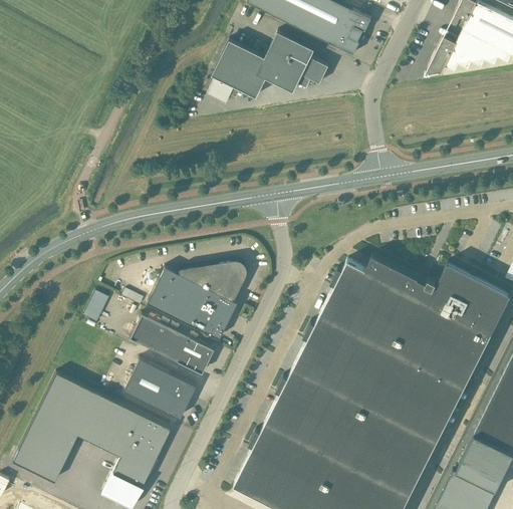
[(250,0),(248,4),(354,56),(360,44),(359,43),(364,32),(366,33),(372,20),(330,0),(250,0)]
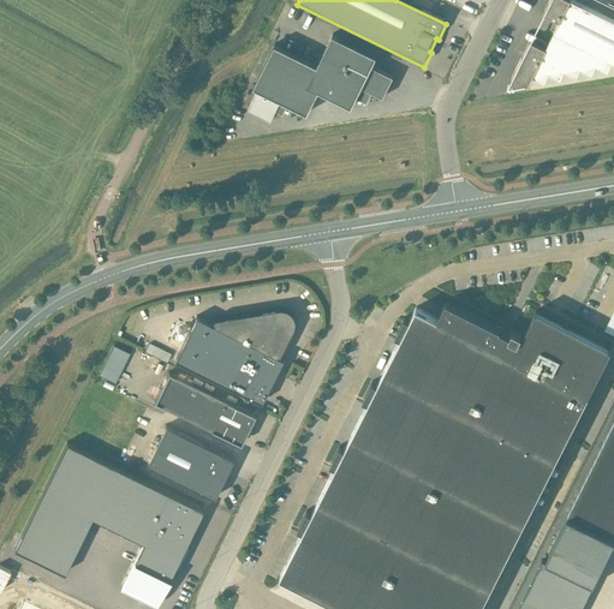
[(572,4),(562,0),(553,0),(544,18),(560,27),(547,53),(531,45),(513,82),(514,91),(530,89),(534,81),(546,87),(550,78),(561,84),(566,76),(577,82),(582,73),(592,79),(597,70),(609,76),(613,67),(613,24),(572,4)]
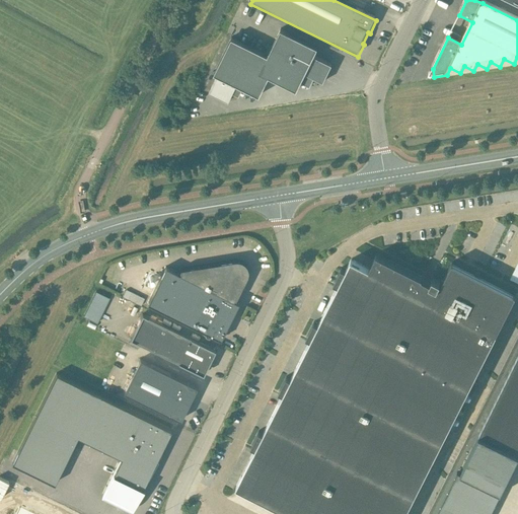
[(261,75),(270,80),(298,94),(302,85),(311,90),(315,82),(324,86),(333,68),(314,60),(318,51),(282,32),(269,59),(261,75)]
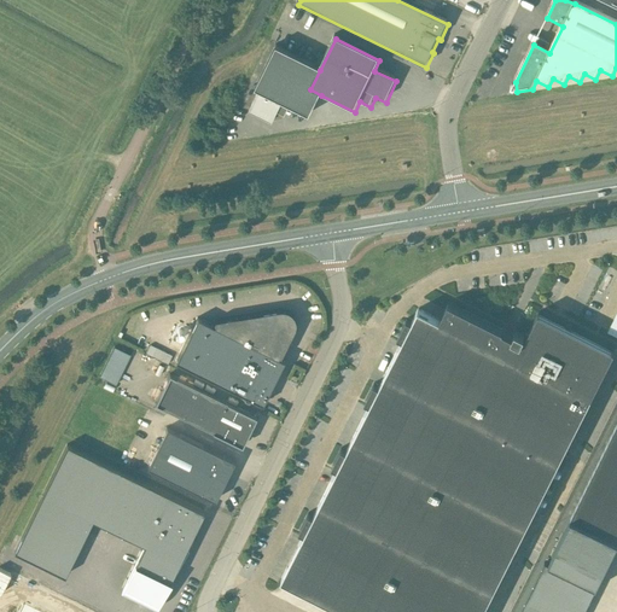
[(310,118),(321,95),(310,89),(320,70),(278,50),(256,92),(261,94),(251,115),(273,126),(279,116),(286,120),(291,109),(310,118)]
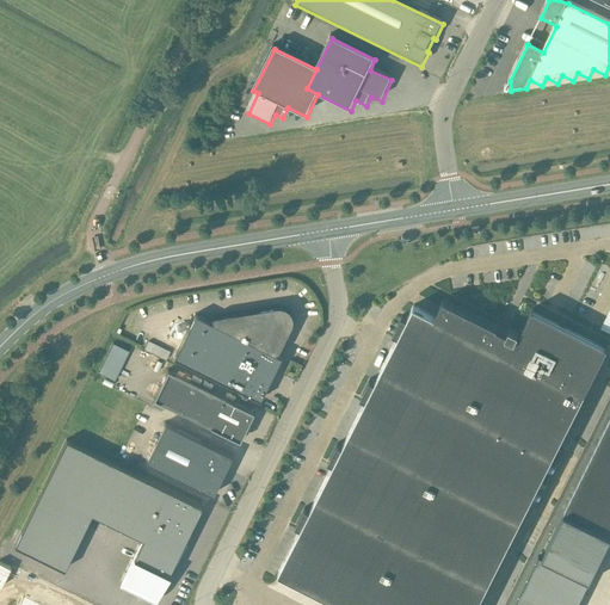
[(285,566),(279,578),(281,578),(334,604),(480,604),(515,537),(609,352),(608,351),(607,353),(534,316),(535,314),(534,314),(518,343),(517,343),(519,337),(511,332),(510,334),(499,329),(498,331),(444,304),(436,321),(414,310),(408,322),(404,320),(394,338),(399,340),(376,387),(370,384),(362,402),(367,405),(344,451),(338,448),(330,465),(334,468),(312,514),(306,512),(297,530),(302,532),(296,545),(285,566)]
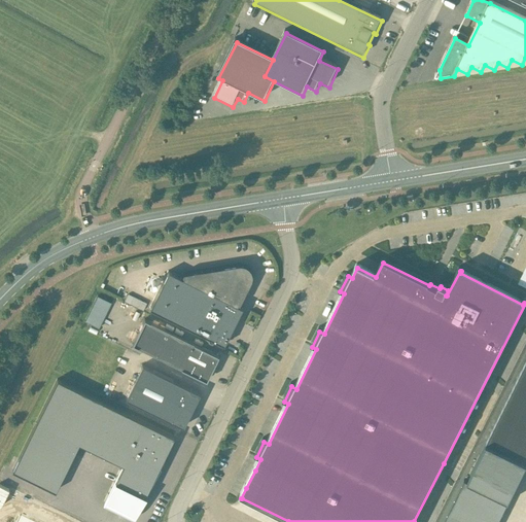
[(244,269),(242,268),(240,268),(184,277),(183,279),(169,276),(151,312),(224,349),(243,312),(238,309),(238,308),(240,309),(251,287),(252,282),(253,280),(253,278),(252,276),(251,275),(250,273),(249,271),(247,270),(246,269),(244,269)]
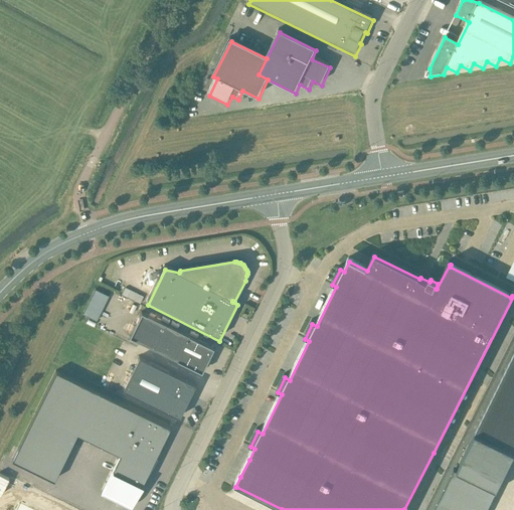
[(141,307),(145,300),(127,291),(123,298),(141,307)]
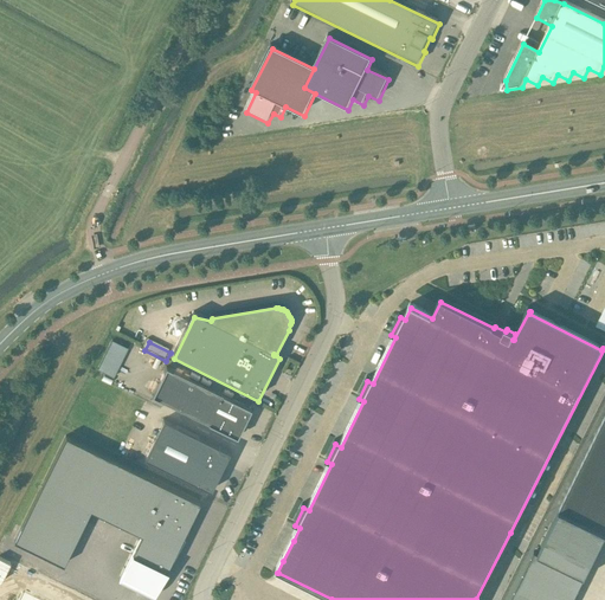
[(129,353),(114,346),(100,374),(114,382),(129,353)]
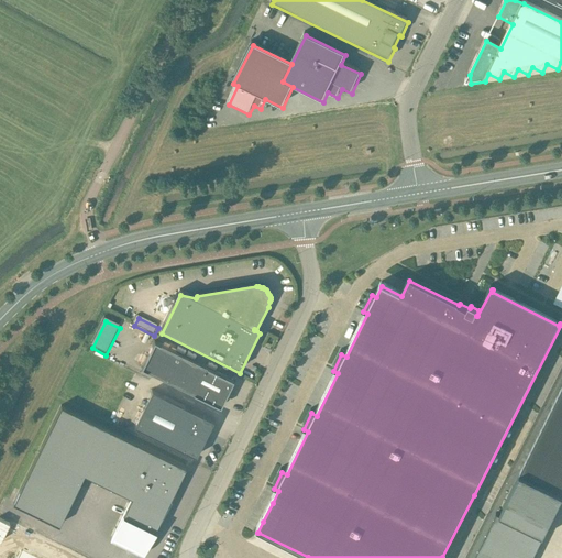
[(234,384),(155,346),(153,351),(150,359),(149,359),(142,372),(221,412),(234,384)]
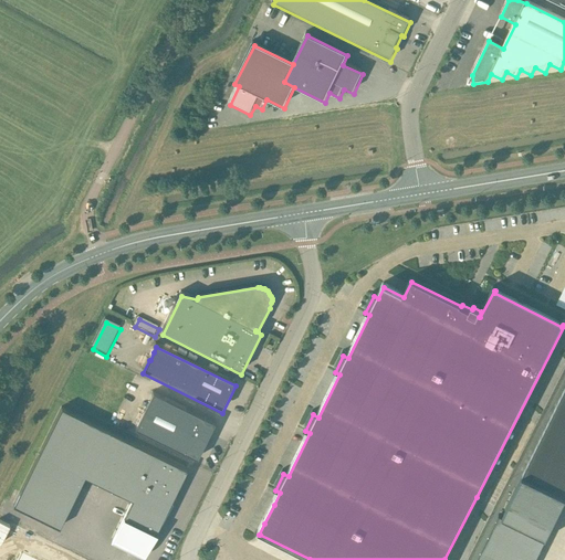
[(216,426),(154,395),(136,432),(165,446),(198,462),(216,426)]
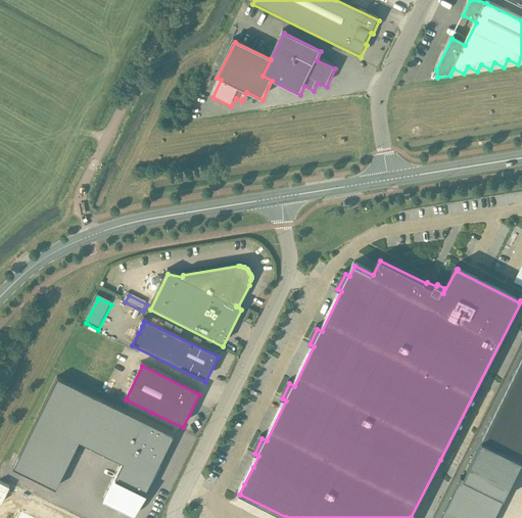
[(174,437),(57,381),(13,471),(55,491),(79,443),(123,466),(105,502),(135,516),(174,437)]
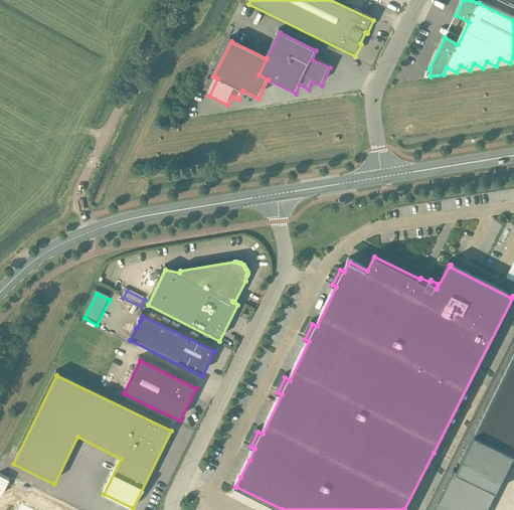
[(513,376),(486,438),(513,450),(513,376)]
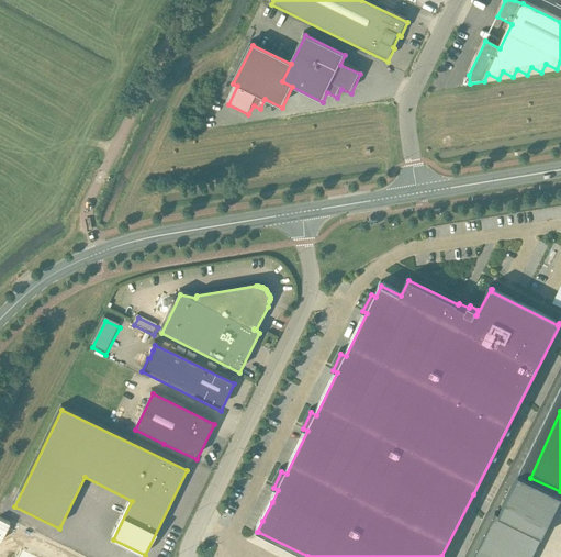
[(542,539),(560,502),(560,498),(519,478),(500,519),(542,539)]
